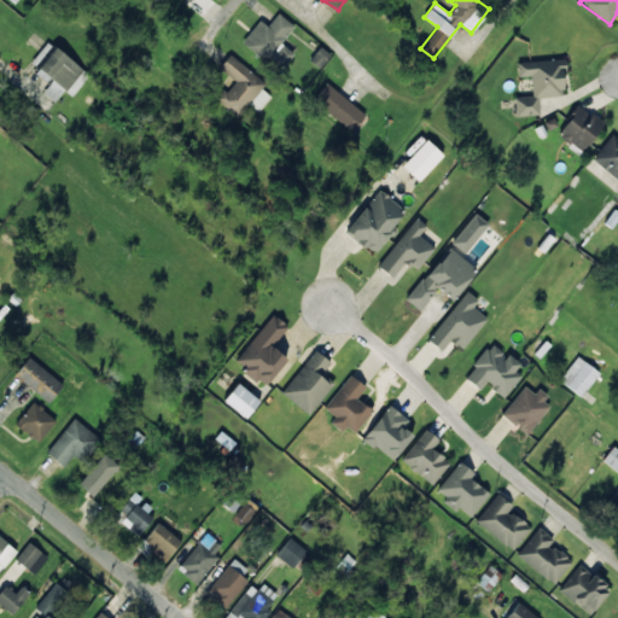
[(243,41),(278,71),(293,53),(280,42),(295,27),(279,13),(267,27),(261,21),(243,41)]
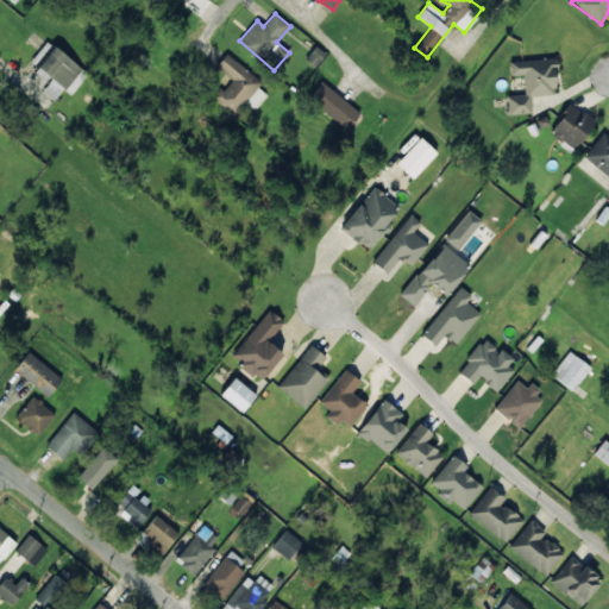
[(88,74),(48,41),(33,58),(41,64),(33,71),(48,83),(42,90),(54,100),(63,88),(71,94),(88,74)]
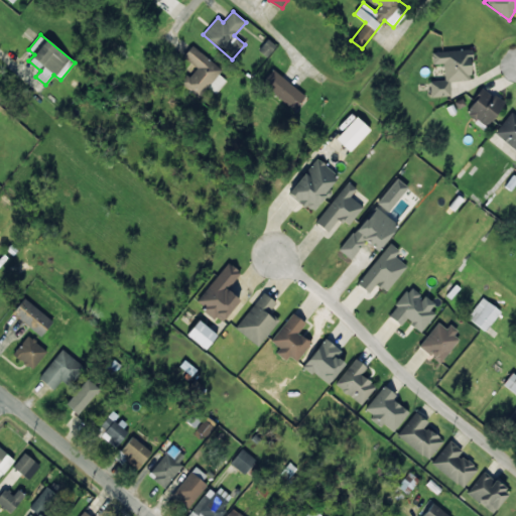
[(258,51),(267,57),(276,44),(267,38),(258,51)]
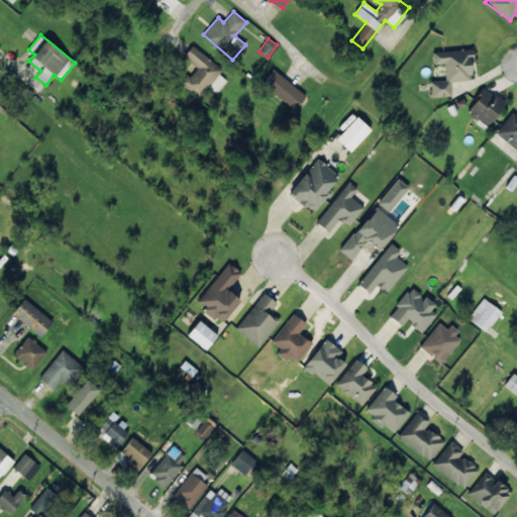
[(184,57),(196,66),(182,84),(199,98),(222,69),(192,45),(184,57)]
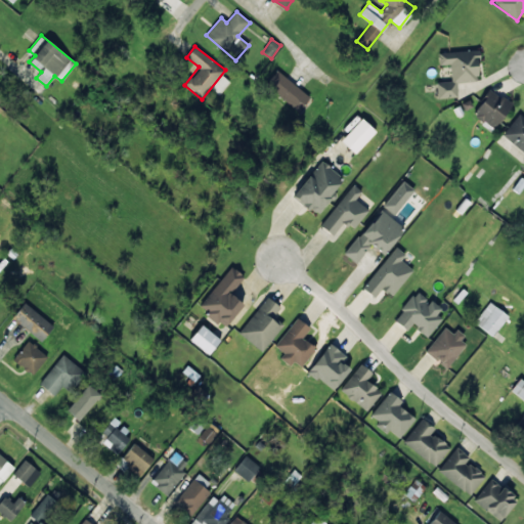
[(437,98),(457,97),(456,82),(479,81),(477,50),(438,52),(438,64),(449,64),(450,81),(436,82),(437,98)]
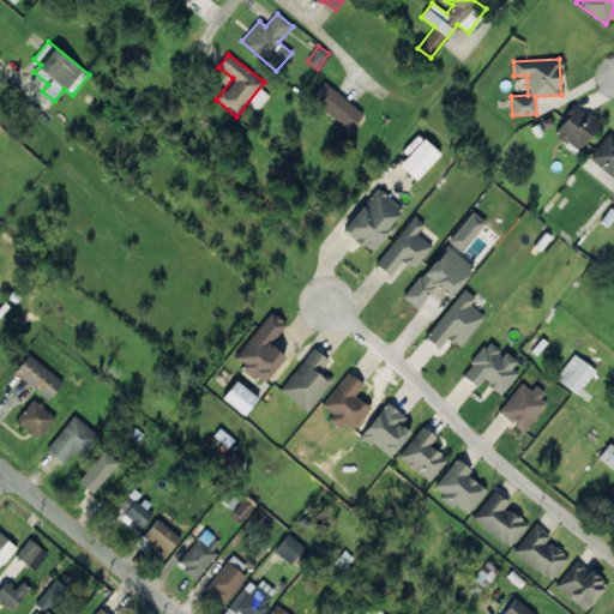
[(363,114),(324,82),(311,98),(349,131),(363,114)]
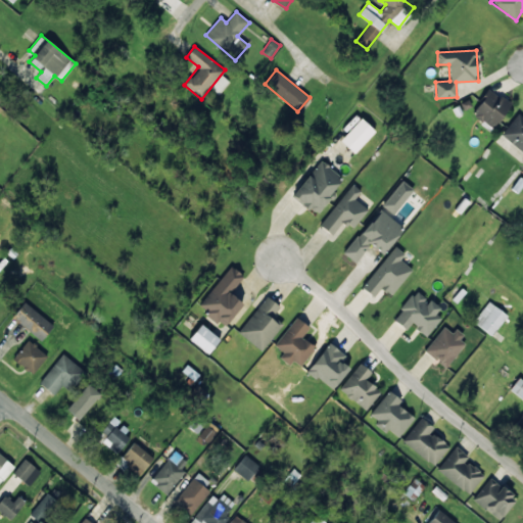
[(228,83),(221,76),(211,88),(220,94),(228,83)]
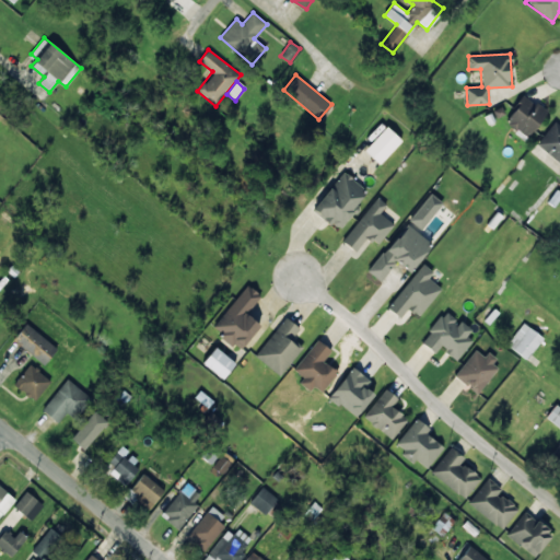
[(526,138),(547,113),(526,95),(505,120),(526,138)]
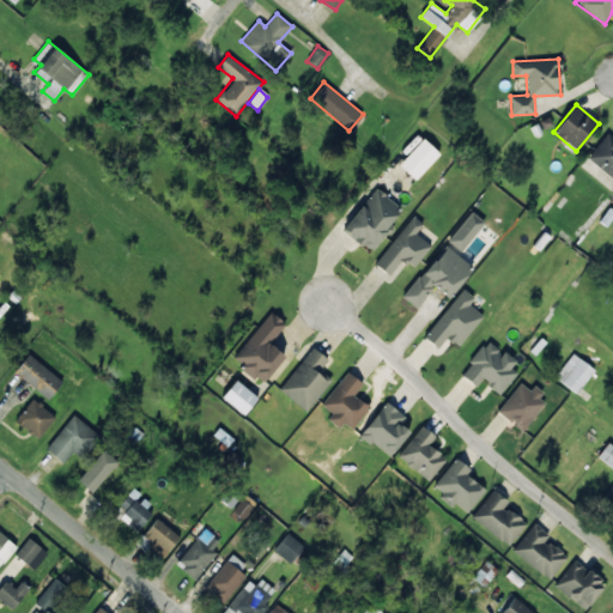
[(612,137),(607,132),(587,158),(612,178),(612,137)]
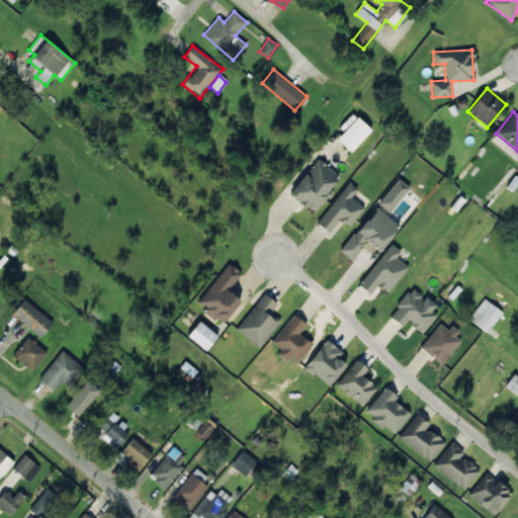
[(337,139),(350,152),(371,131),(358,117),(337,139)]
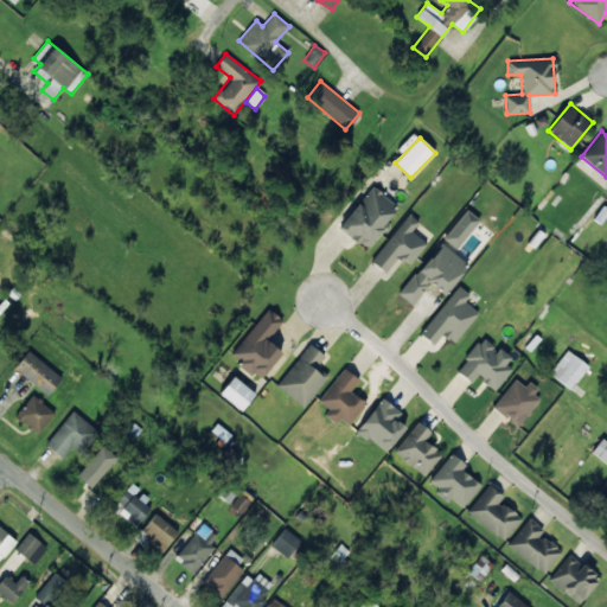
[(398,206),(371,186),(339,228),(365,249),(398,206)]
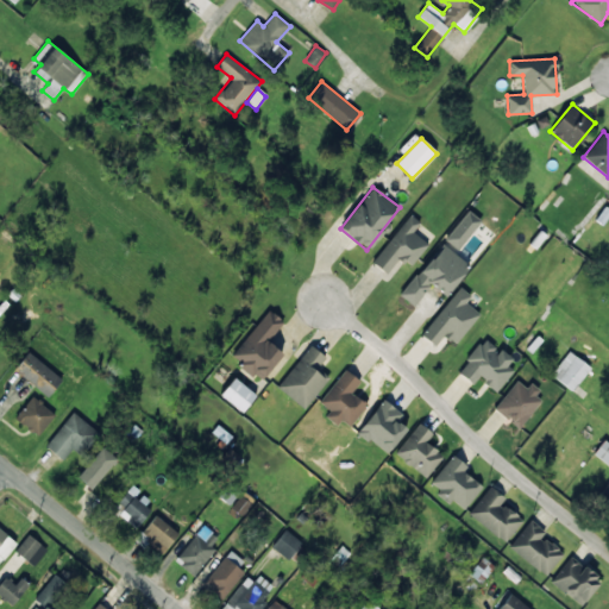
[(458,250),(482,220),(468,209),(445,239),(458,250)]
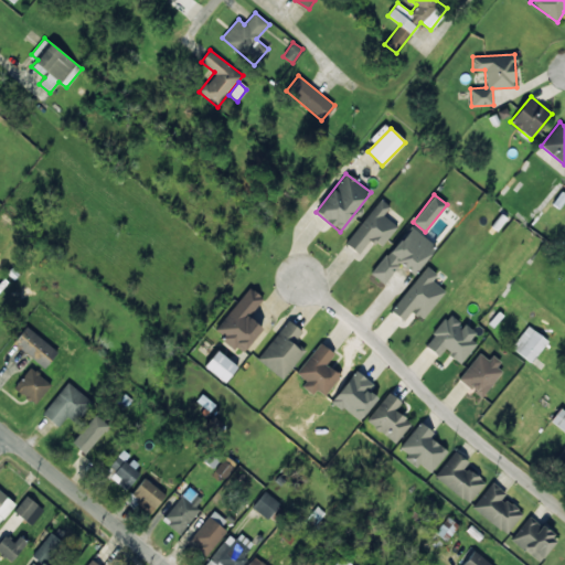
[(383,216),(390,206),(377,198),(347,245),(359,254),(369,240),(382,248),(397,225),(383,216)]
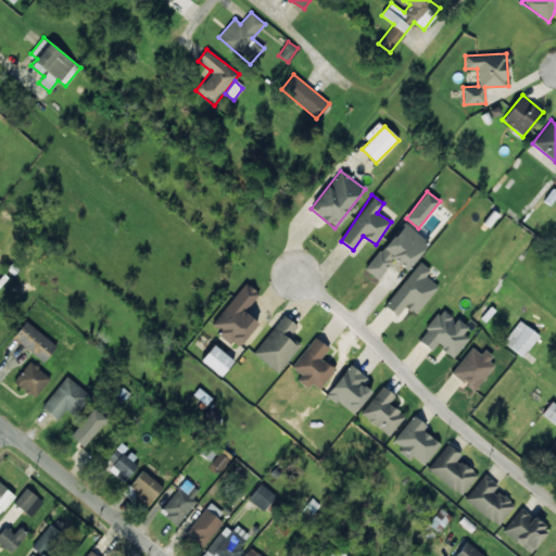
[(407,270),(429,242),(403,222),(366,270),(378,279),(392,260),(407,270)]
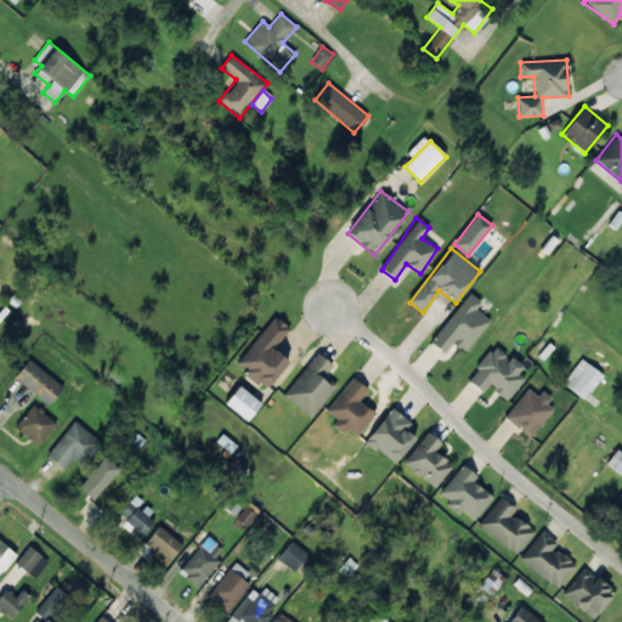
[(491,321),(476,309),(481,303),(470,293),(429,341),(444,354),(453,343),(464,352),(491,321)]
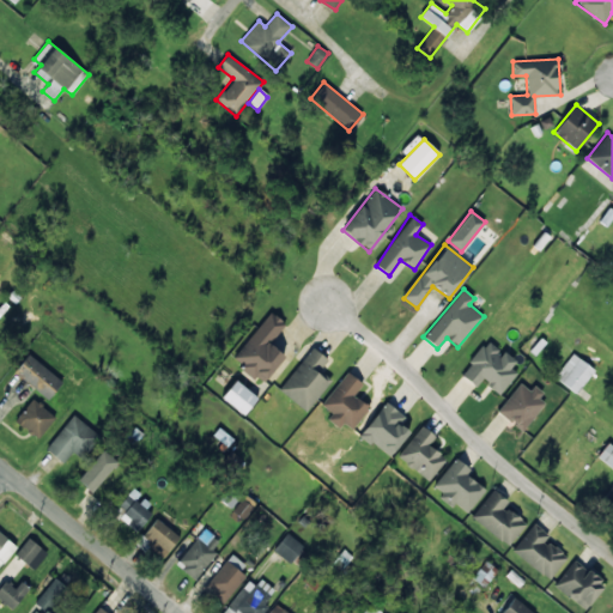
[(285,323),(272,311),(234,356),(243,364),(242,366),(261,383),(285,357),(268,343),(285,323)]
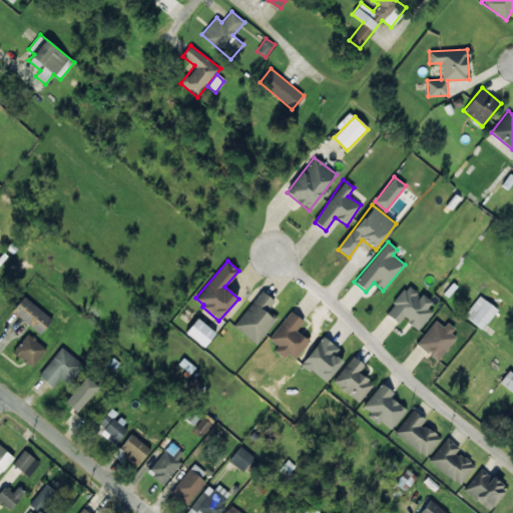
[(398,324),(403,318),(417,329),(435,306),(409,285),(385,313),(398,324)]
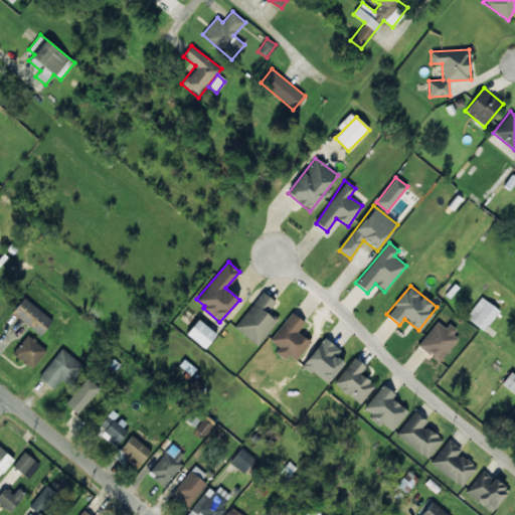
[(269,312),(276,302),(261,291),(234,329),(259,345),(278,318),(269,312)]
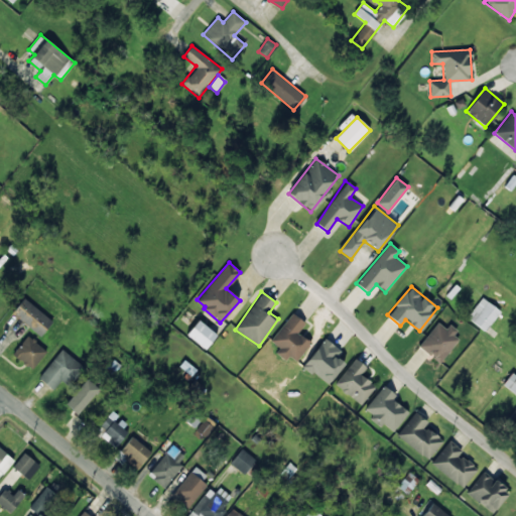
[(485,331),(500,311),(483,297),(467,316),(485,331)]
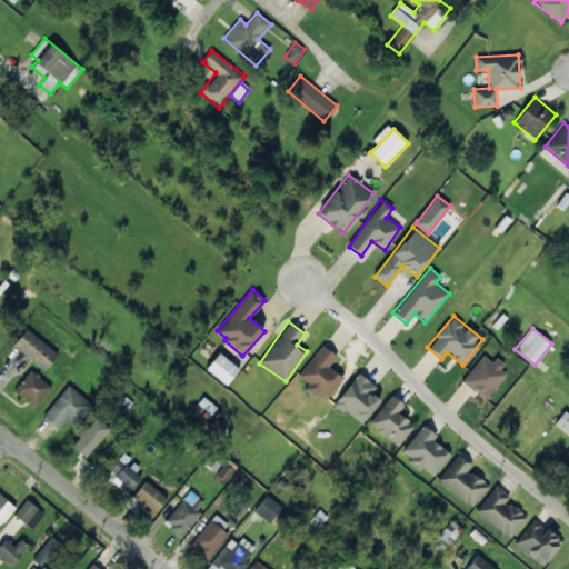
[(48,369),(59,351),(25,330),(13,348),(48,369)]
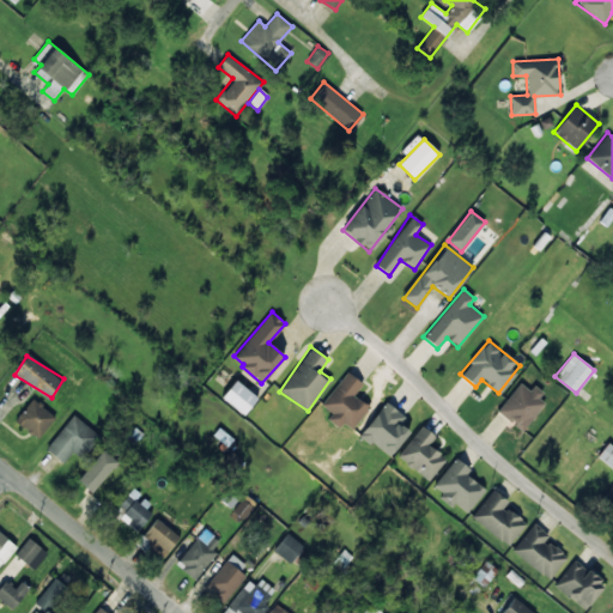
[(363,383),(347,371),(321,405),(332,413),(327,419),(339,429),(344,423),(352,429),(370,407),(353,395),(363,383)]
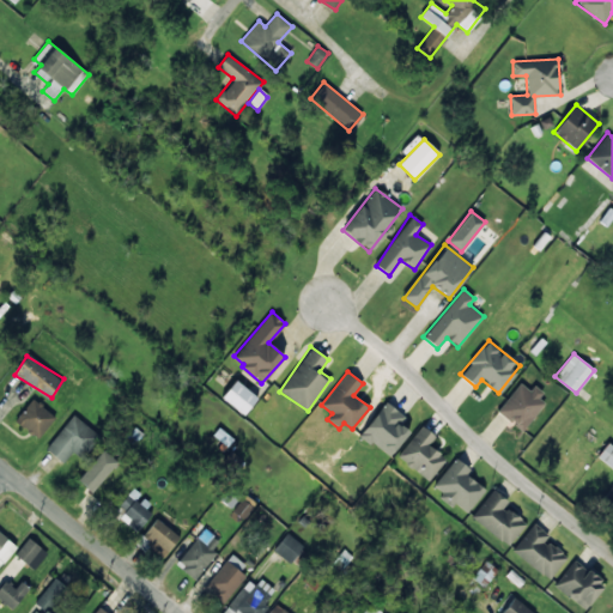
[(258,396),(235,380),(222,399),(246,414),(258,396)]
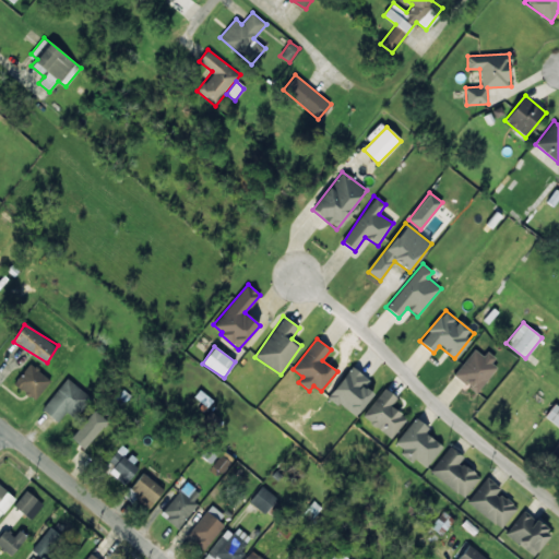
[(485,353),(483,356),(474,348),(453,376),(476,393),(499,364),(485,353)]
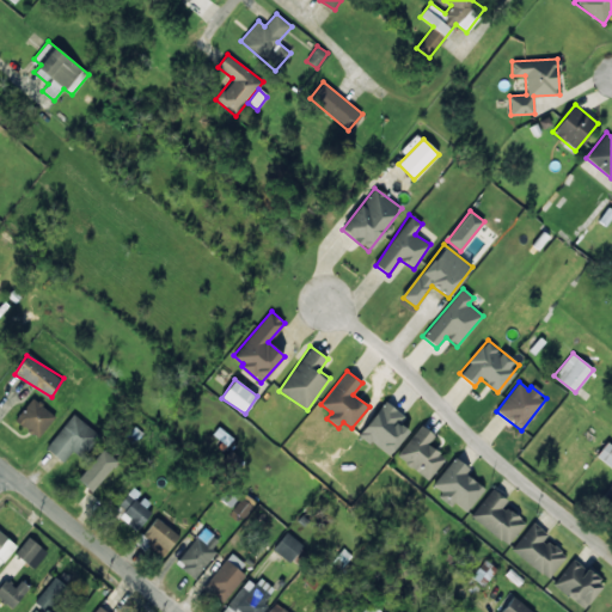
[(55,416),(32,398),(16,420),(38,438),(55,416)]
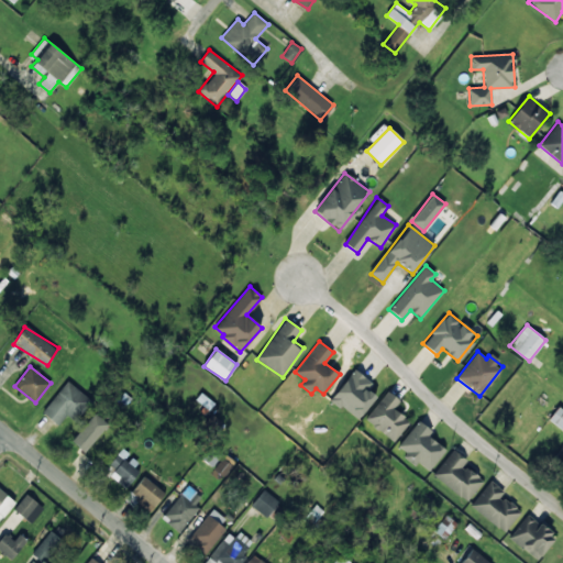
[(371,382),(354,368),(331,398),(357,420),(376,397),(365,388),(371,382)]
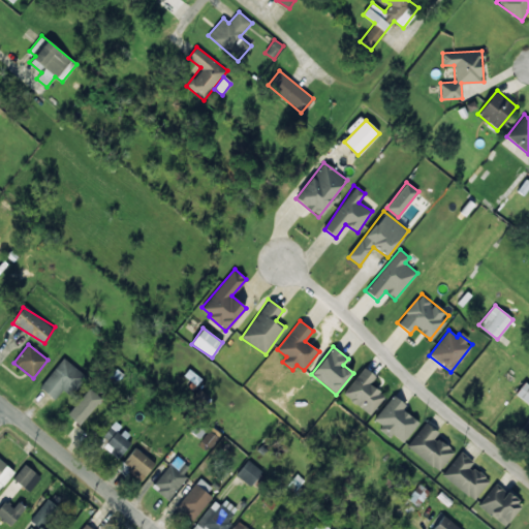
[(54,400),(64,390),(68,394),(85,375),(64,358),(39,386),(54,400)]
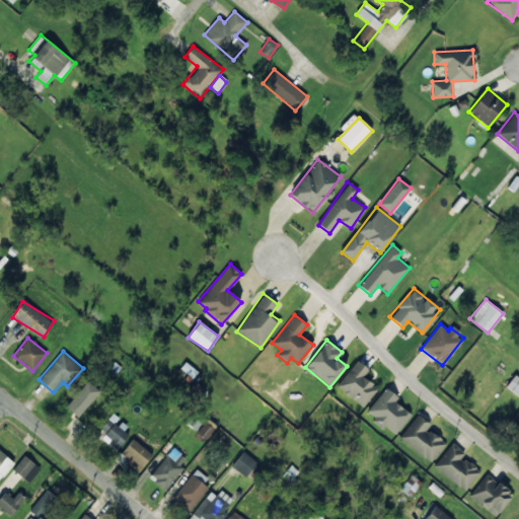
[(378,388),(362,376),(368,369),(357,360),(337,386),(363,406),(378,388)]
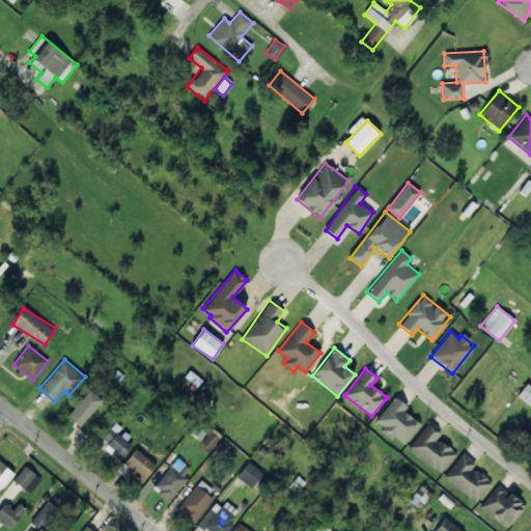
[(530,406),(530,386),(527,383),(518,395),(530,406)]
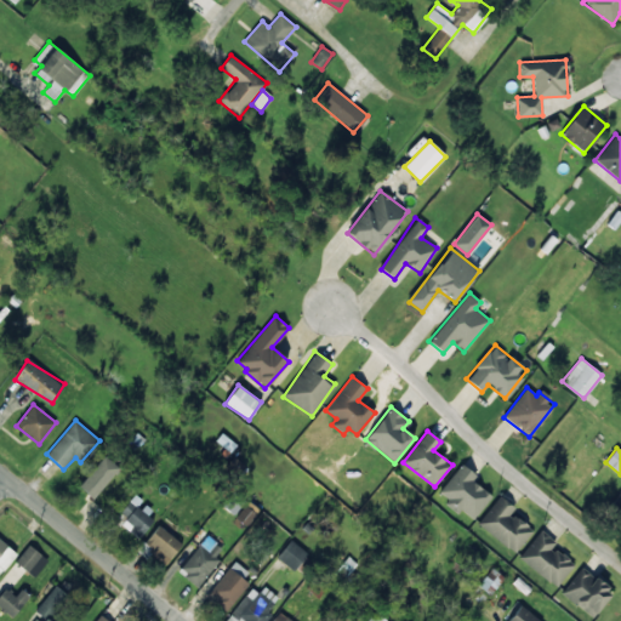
[(93,499),(120,468),(106,455),(79,486),(93,499)]
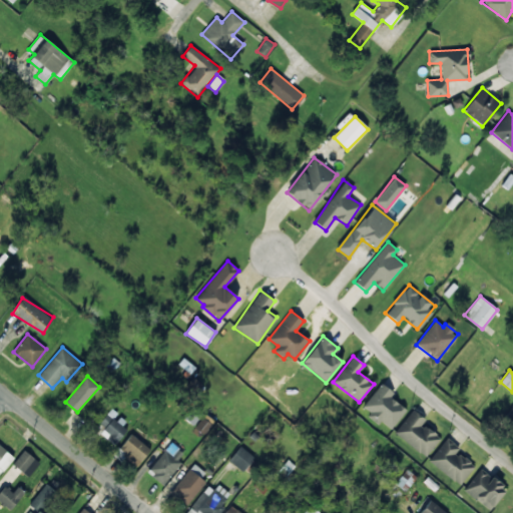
[(390,429),(406,410),(390,397),(393,393),(382,383),(363,406),(390,429)]
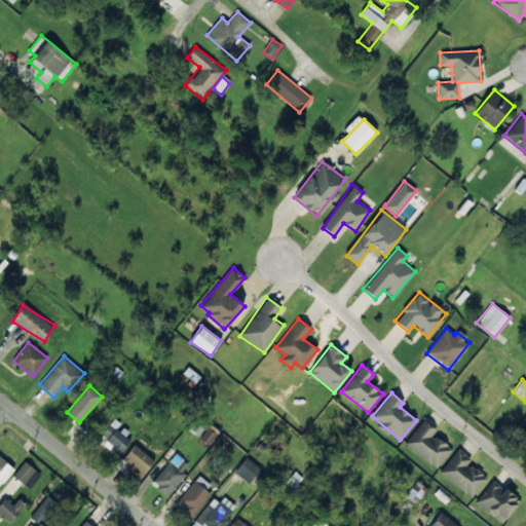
[(525,436),(525,415),(516,428),(525,436)]
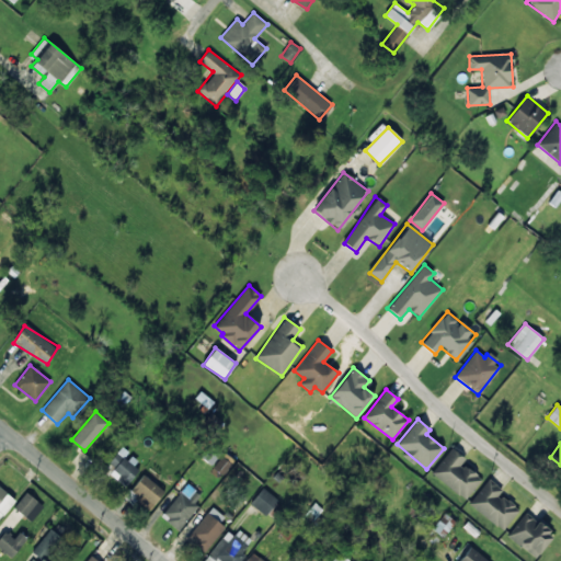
[(125,487),(140,467),(126,456),(129,451),(123,446),(104,470),(125,487)]
